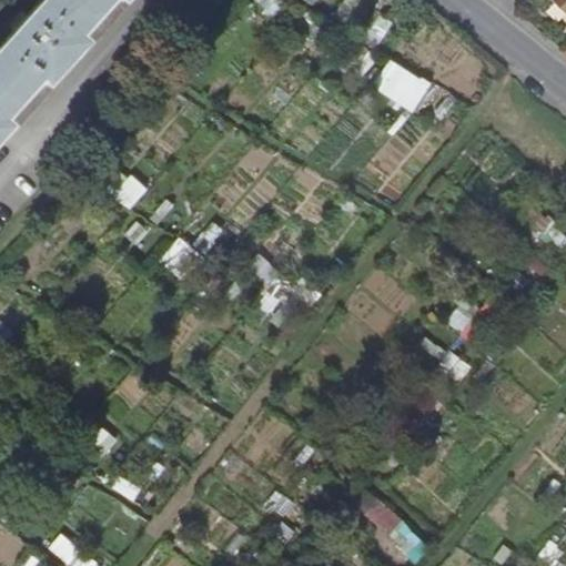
[(84,42),(79,37),(111,0),(42,0),(28,17),(0,48),(0,134),(9,125),(3,120),(41,79),(47,83),(84,42)]
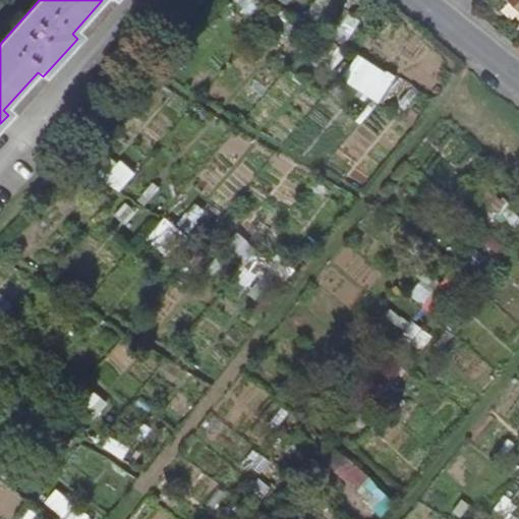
[(518,0),(507,0),(518,11),(518,0)]
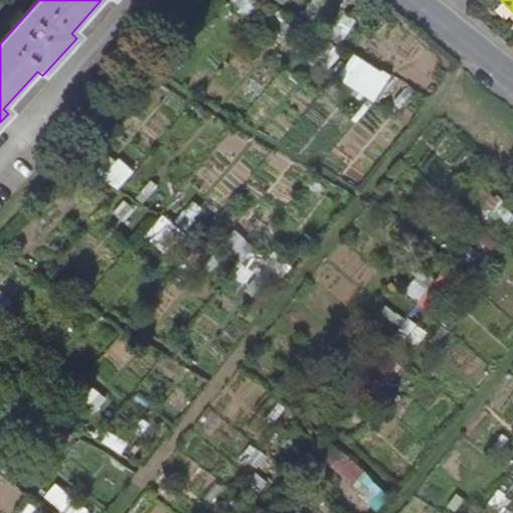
[(357,55),(341,81),(373,102),(389,75),(357,55)]
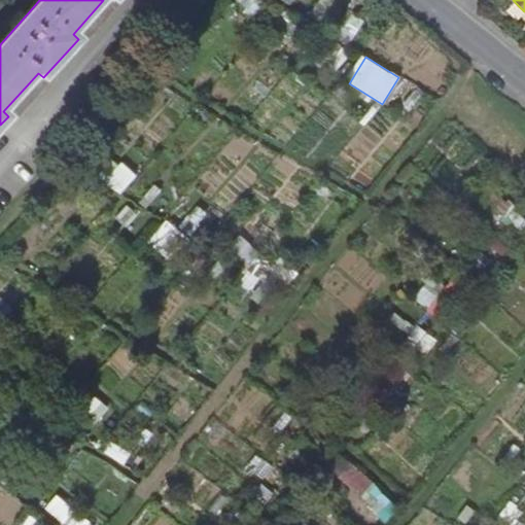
[(163,253),(178,235),(163,223),(148,241),(163,253)]
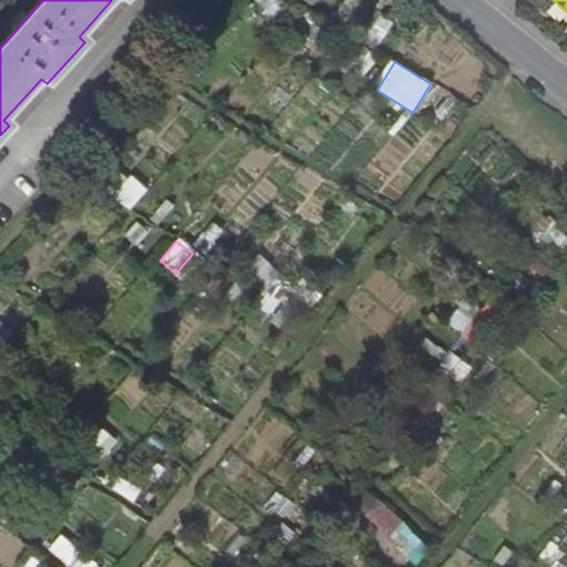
[(408,559),(423,551),(406,523),(390,531),(408,559)]
